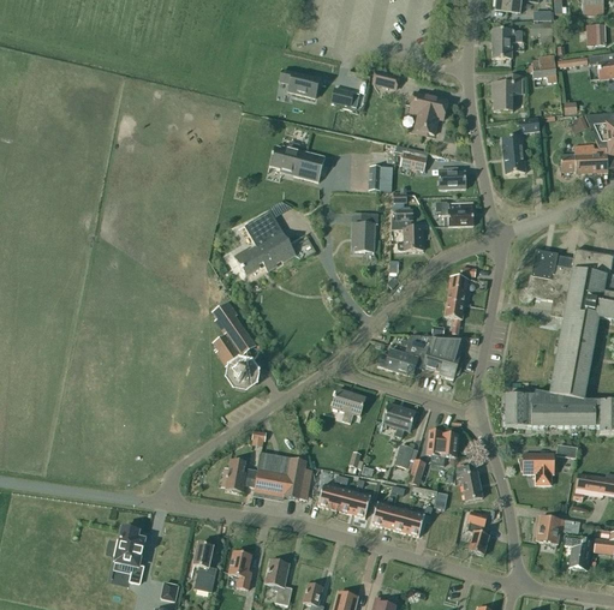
[(498,0),(496,6),(519,10),(520,0),(498,0)]
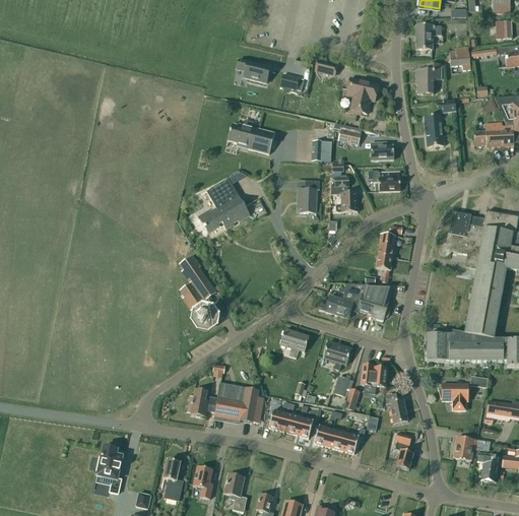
[(493,0),(493,11),(511,11),(510,0),(493,0)]
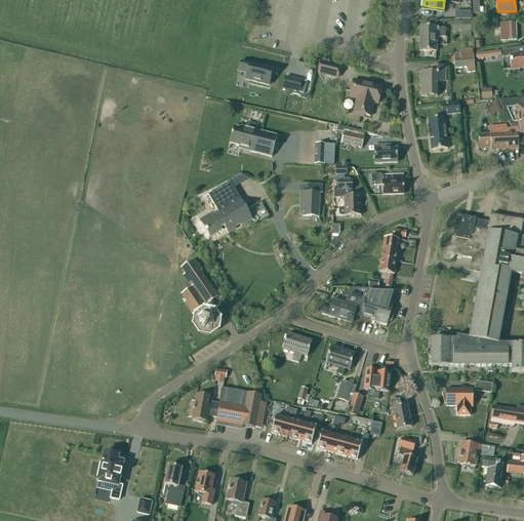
[(455,8),(455,16),(464,16),(471,16),(471,8),(455,8)]
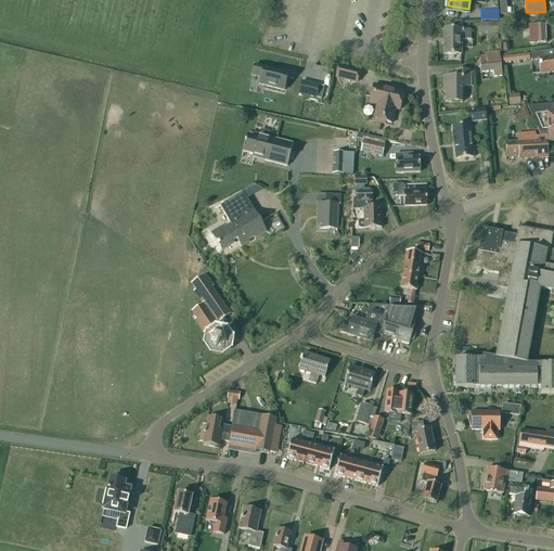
[(479,20),(479,30),(489,30),(489,37),(499,37),(499,17),(498,17),(490,17),(490,20),(479,20)]
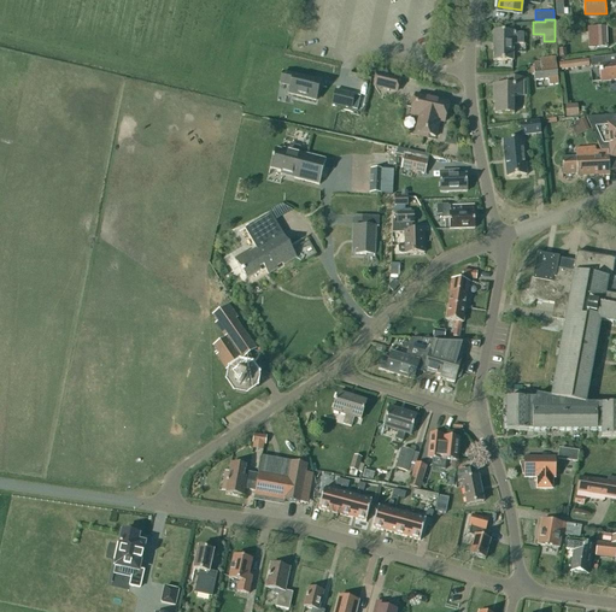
[(608,43),(606,23),(588,23),(590,43),(608,43)]
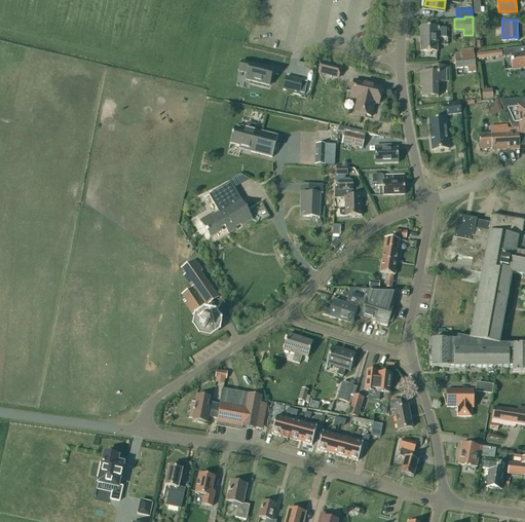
[(447,34),(447,26),(439,26),(439,24),(421,24),(421,48),(439,48),(439,34),(447,34)]
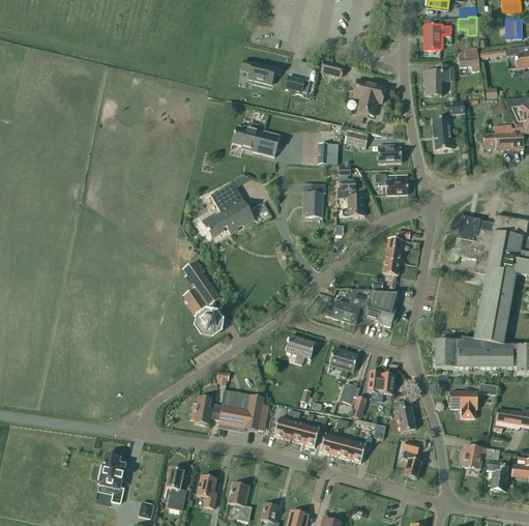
[(465,47),(466,50),(459,51),(460,66),(471,65),(472,69),(480,69),(479,64),(477,50),(477,46),(465,47)]
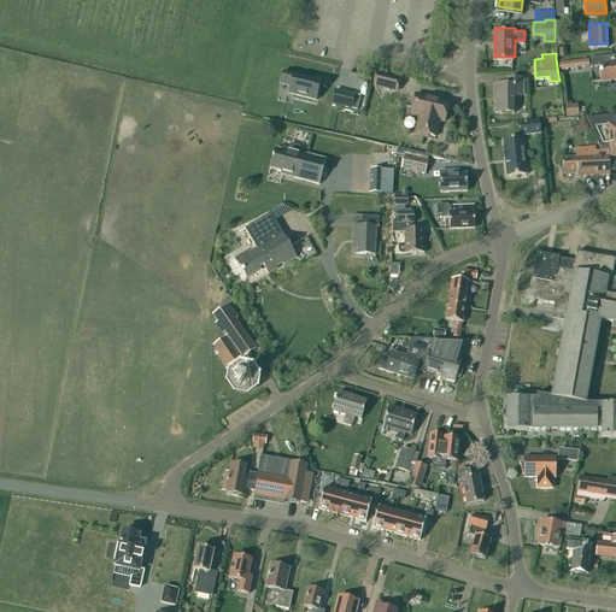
[(615,59),(608,60),(606,53),(591,54),(592,64),(599,63),(602,77),(615,75),(615,59)]
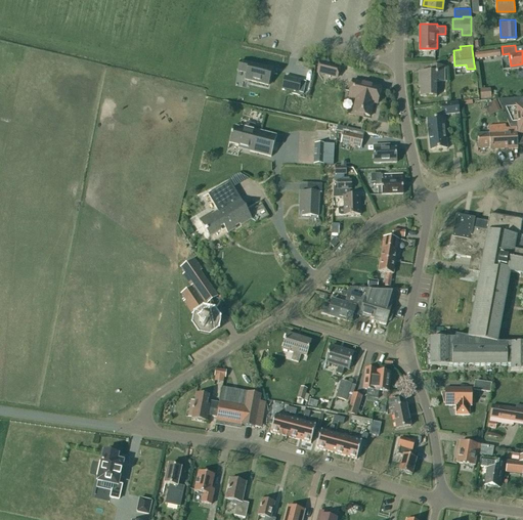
[(500,47),(475,51),(476,56),(502,53),(500,47)]
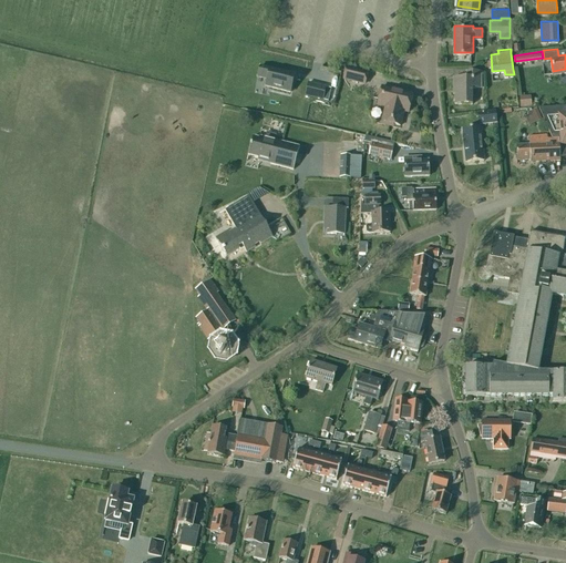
[(260,63),(258,74),(268,77),(266,83),(291,89),(295,72),(260,63)]
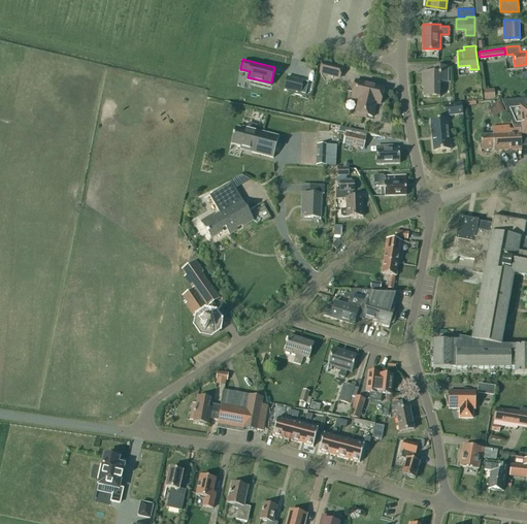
[(342,65),(323,60),(321,70),(340,74),(342,65)]
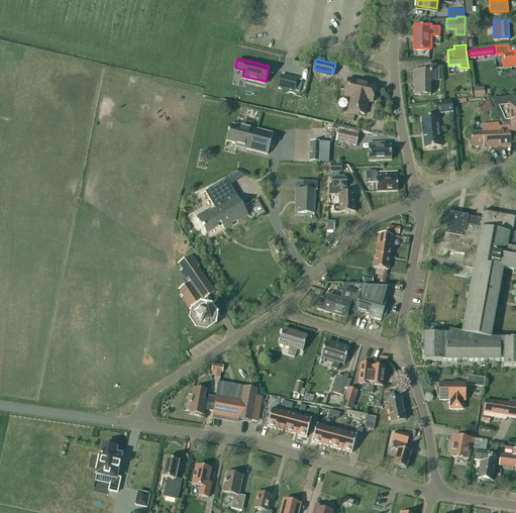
[(438,77),(438,63),(426,63),(426,69),(414,69),(414,78),(416,78),(416,92),(431,92),(431,77),(438,77)]
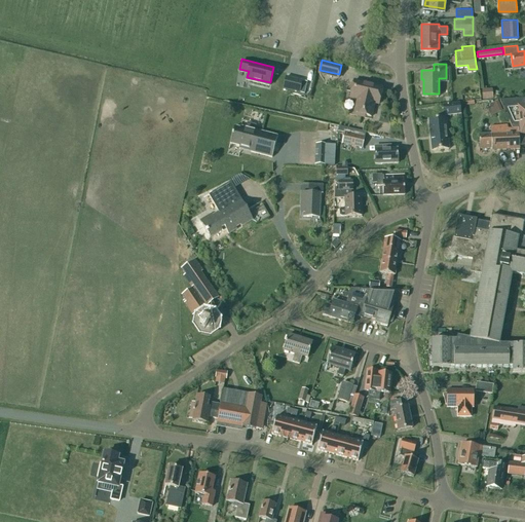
[(287,74),(284,85),(300,89),(303,78),(287,74)]
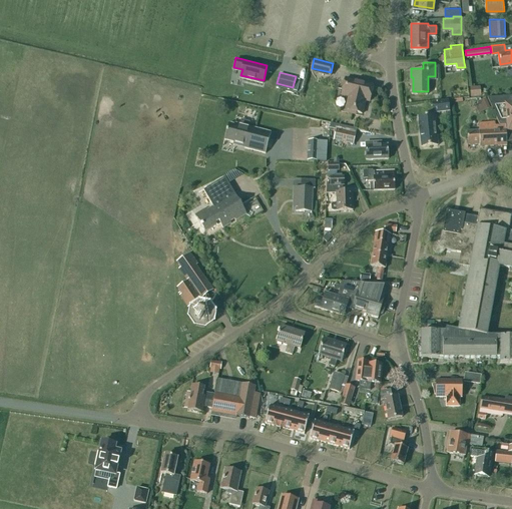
[(370,98),(374,82),(346,75),(342,91),(350,93),(346,108),(355,110),(357,109),(362,111),(366,97),(370,98)]
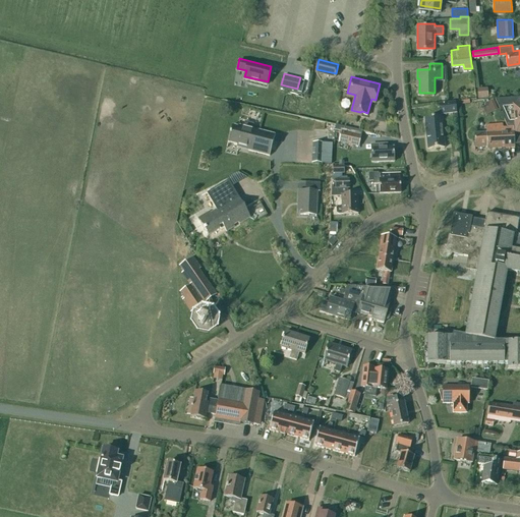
[(519,94),(496,97),(508,125),(513,124),(514,129),(515,129),(515,140),(519,139),(519,94)]
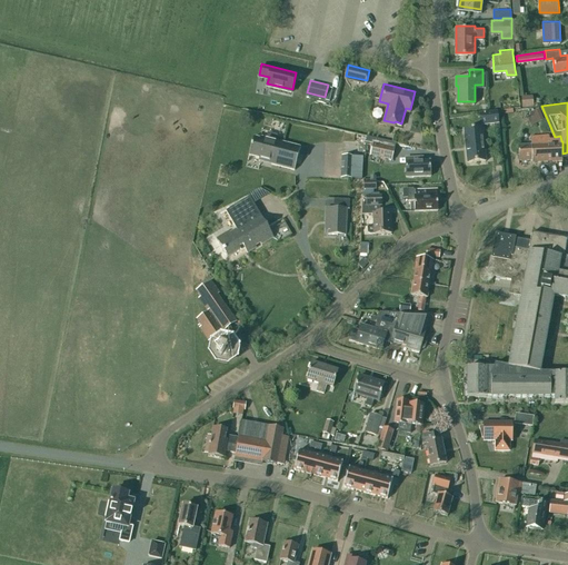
[(545,117),(540,107),(527,112),(531,122),(545,117)]
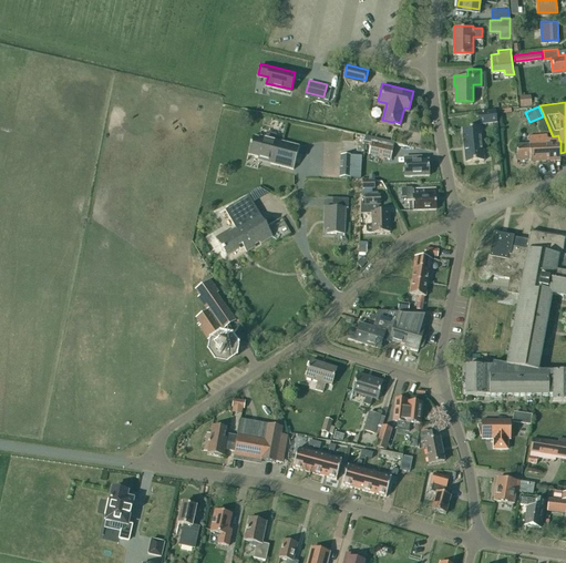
[(496,109),(480,110),(480,121),(497,120),(496,109)]
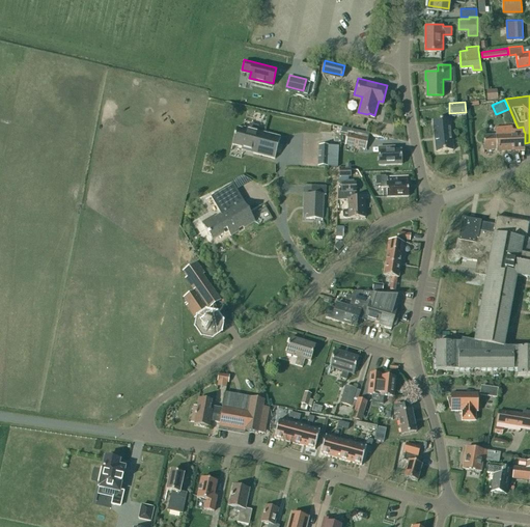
[(437,149),(453,147),(450,116),(434,118),(437,149)]
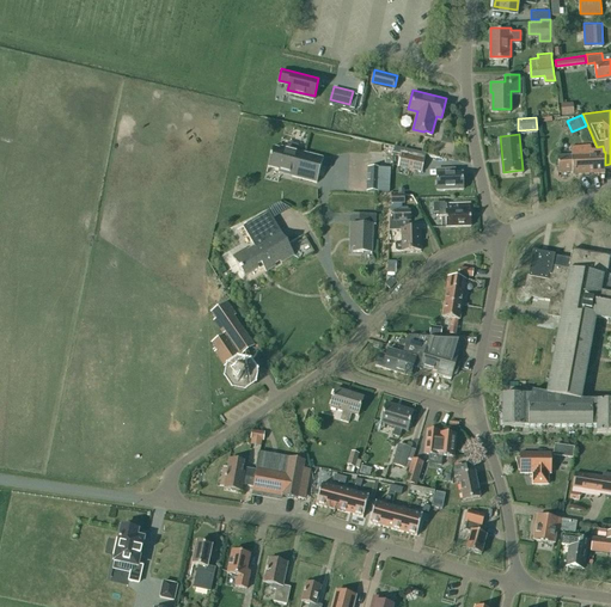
[(603,146),(597,147),(591,147),(591,142),(572,143),(572,152),(558,153),(560,169),(573,167),(573,171),(606,170),(605,165),(605,152),(604,152),(603,146)]
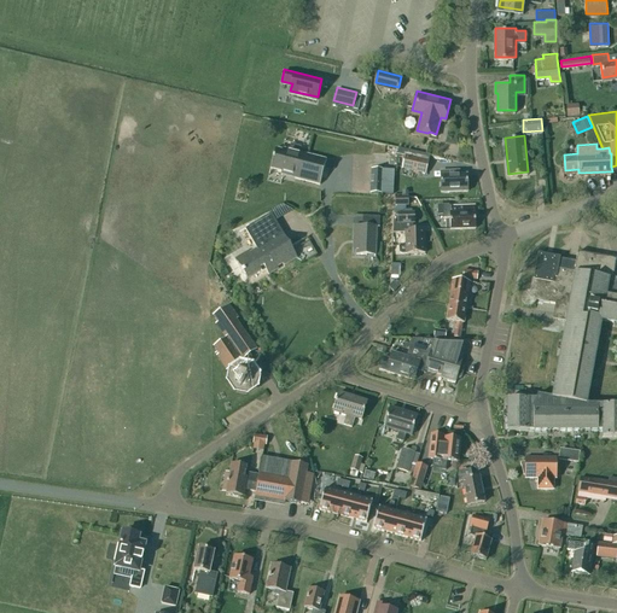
[(301,149),(300,149),(283,145),(283,147),(277,145),(271,165),(296,173),(296,174),(321,181),(327,156),(301,149)]
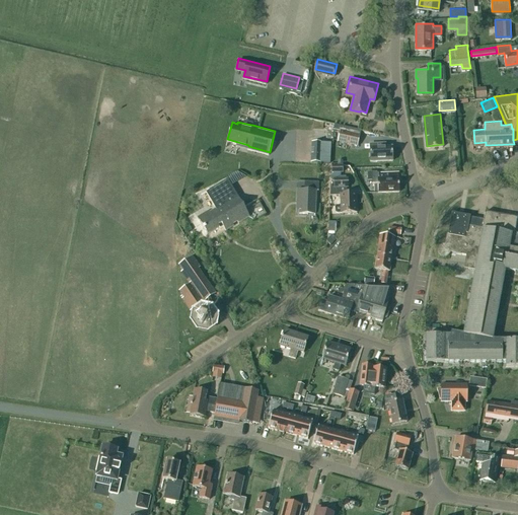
[(336,122),(335,127),(341,128),(339,139),(358,143),(362,127),(336,122)]
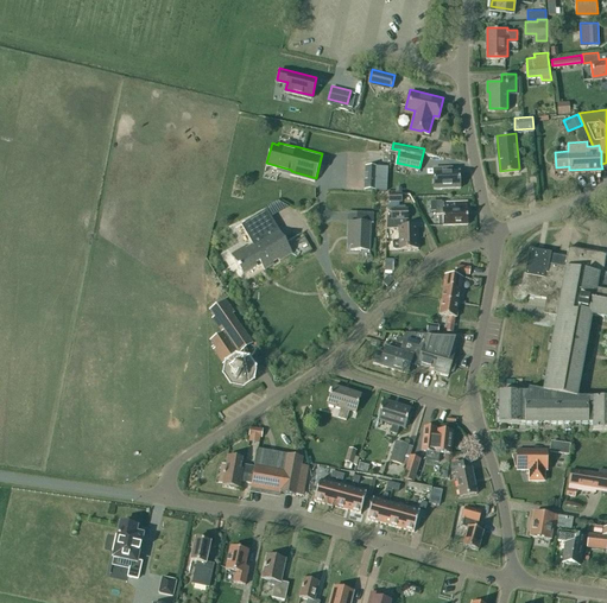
[(366,163),(365,186),(378,186),(379,163),(366,163)]
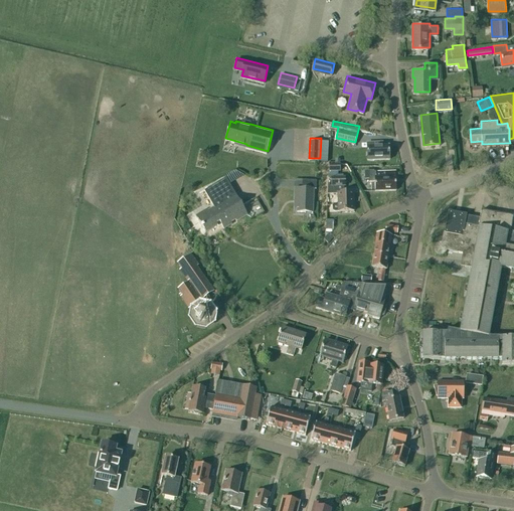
[(383,143),(383,140),(367,140),(368,157),(390,156),(389,143),(383,143)]
